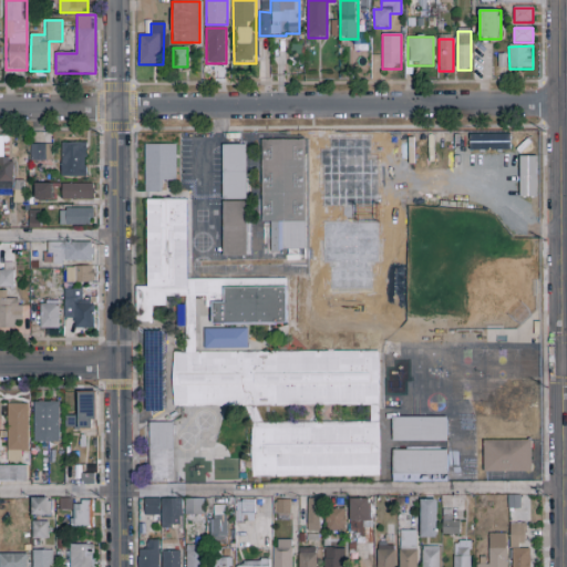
[(307,140),(307,251),(264,251),(264,140),(307,140)]
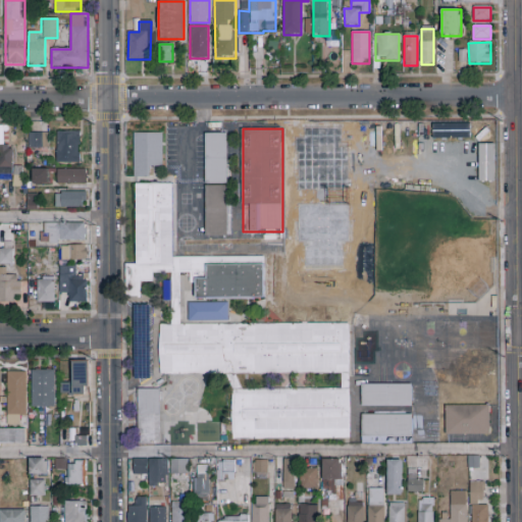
[(57,163),(57,132),(79,132),(79,163),(57,163)]
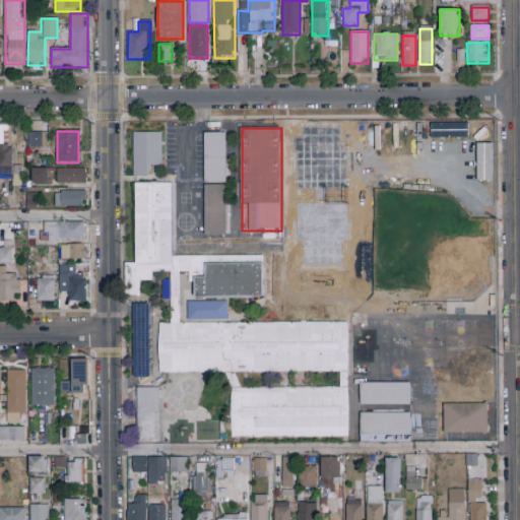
[(49,132),(49,148),(28,148),(28,132),(49,132)]
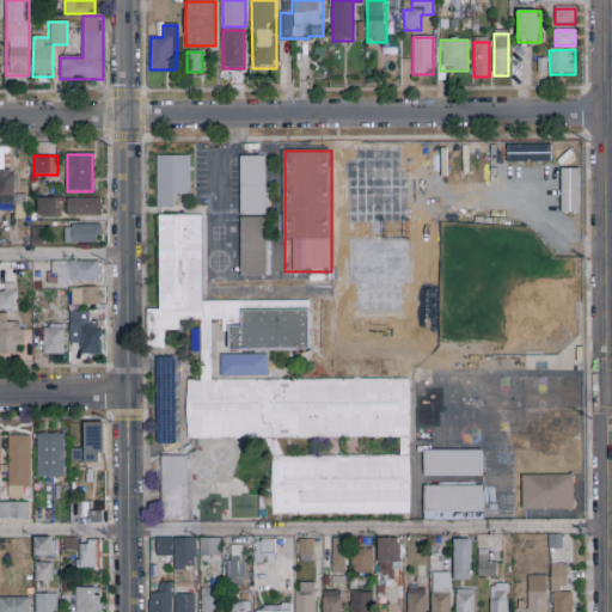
[(190,196),(178,196),(178,208),(158,208),(158,155),(190,155),(190,196)]
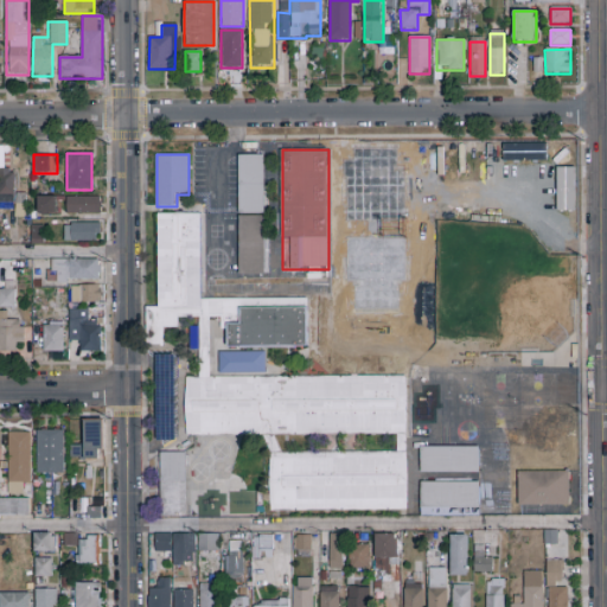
[(240,275),(240,155),(264,155),(264,275),(240,275)]
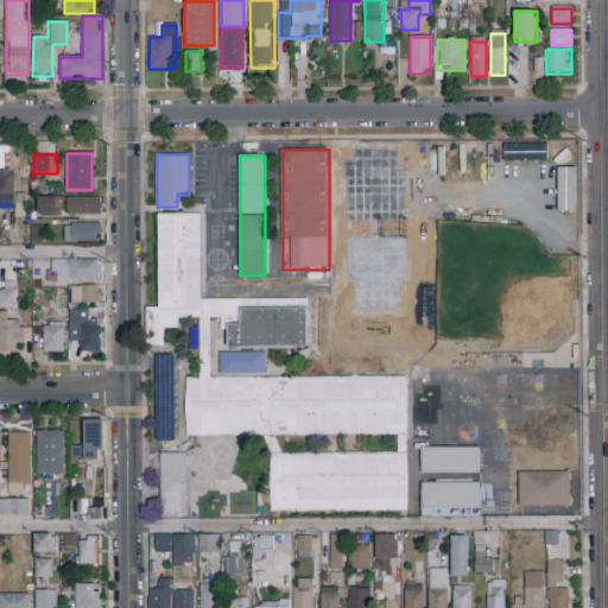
[(0,170),(14,170),(14,202),(0,202),(0,170)]
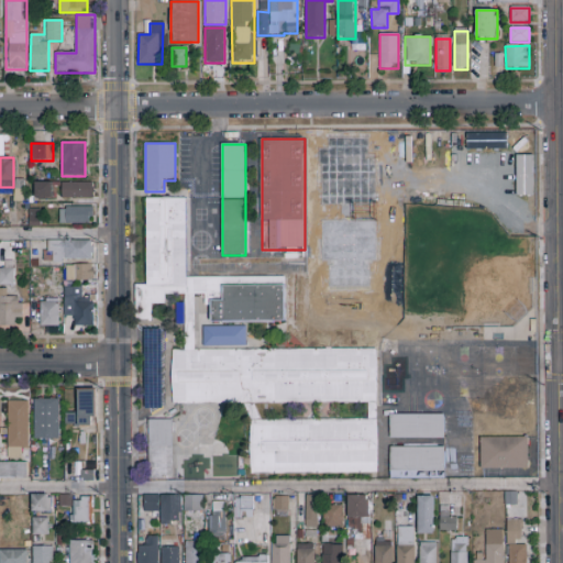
[(35,199),(35,183),(53,183),(53,199),(35,199)]
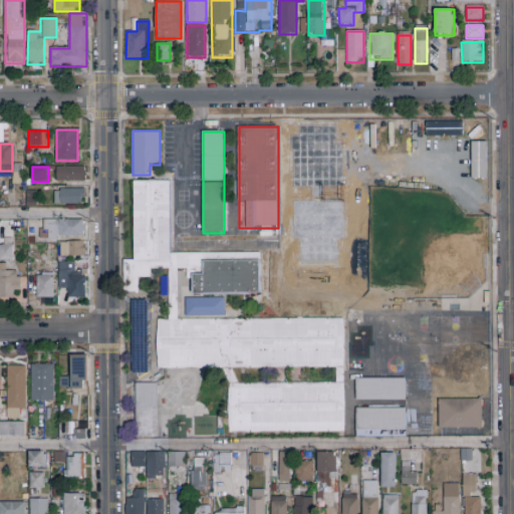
[(84,167),(84,181),(56,181),(56,167),(84,167)]
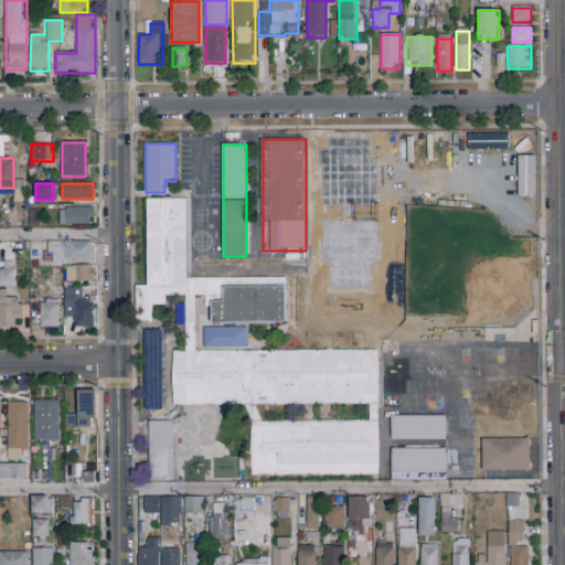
[(379,351),(379,476),(252,476),(252,405),(173,405),(173,352),(187,352),(187,324),(180,324),(180,296),(166,296),(166,306),(153,306),(153,321),(137,321),(137,286),(148,286),(148,199),(188,199),(188,279),(286,279),(286,324),(210,323),(210,295),(195,295),(195,351),(379,351)]
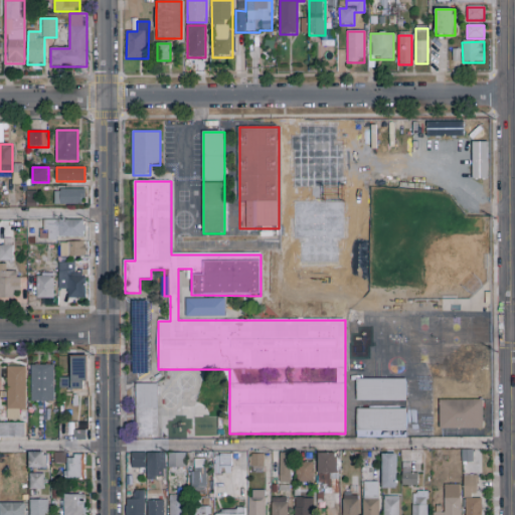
[(54,205),(54,189),(84,189),(84,205),(54,205)]
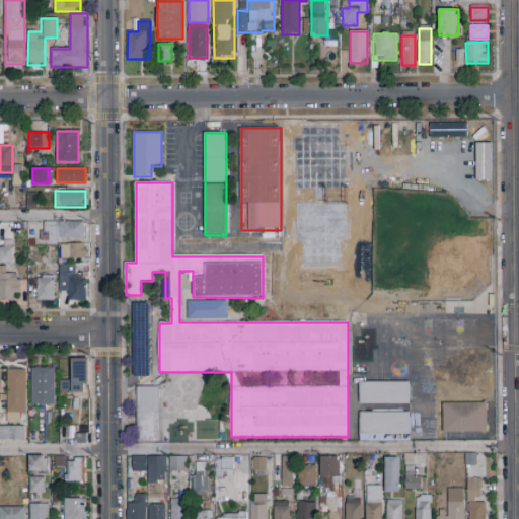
[(25,203),(35,203),(36,193),(26,192),(25,203)]
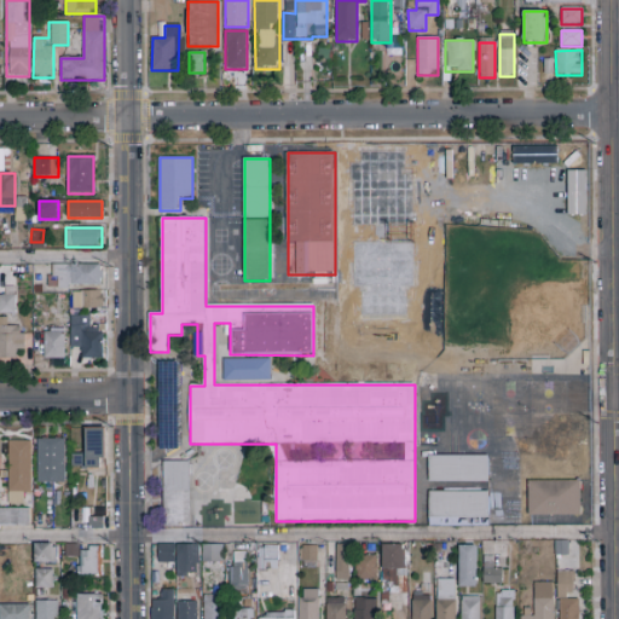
[(50,288),(50,265),(102,265),(102,288),(50,288)]
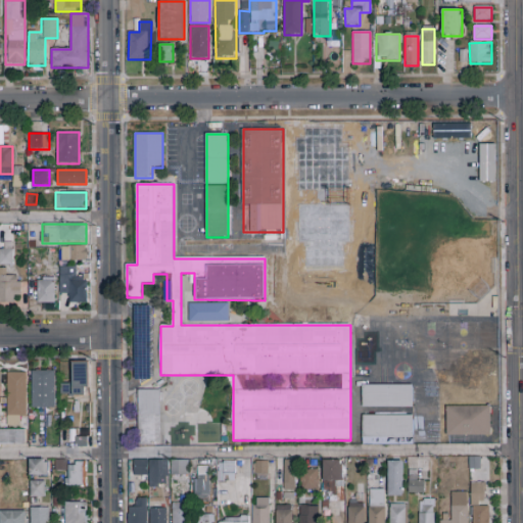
[(61,260),(61,246),(88,246),(88,260),(61,260)]
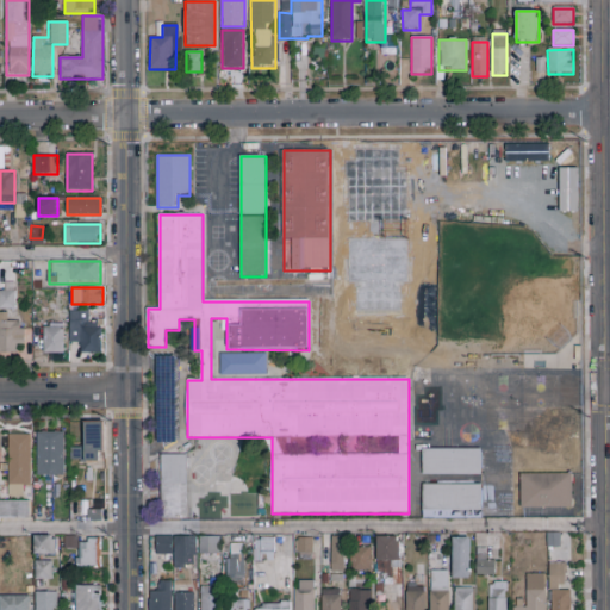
[(0,292),(14,292),(14,311),(0,311),(0,292)]
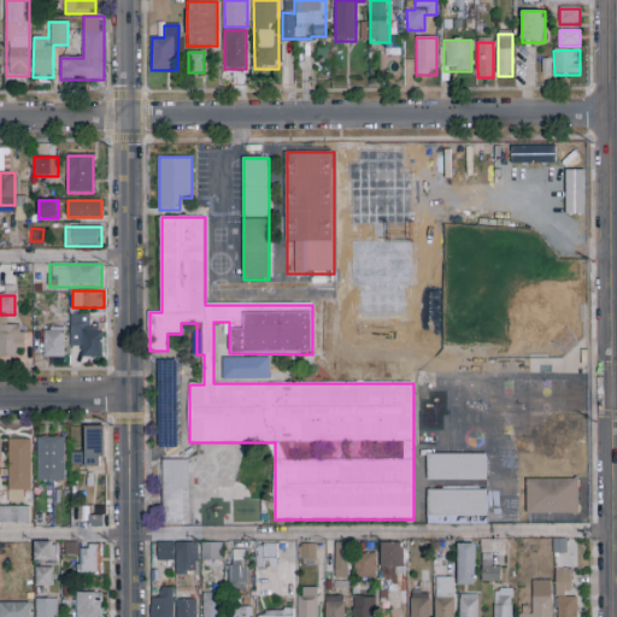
[(82,347),(70,347),(71,316),(87,317),(86,328),(100,328),(99,358),(82,358),(82,347)]
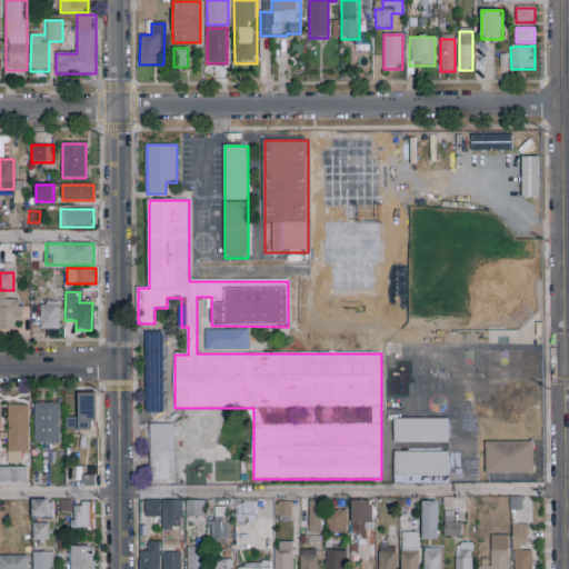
[(0,299),(22,299),(22,329),(0,329),(0,299)]
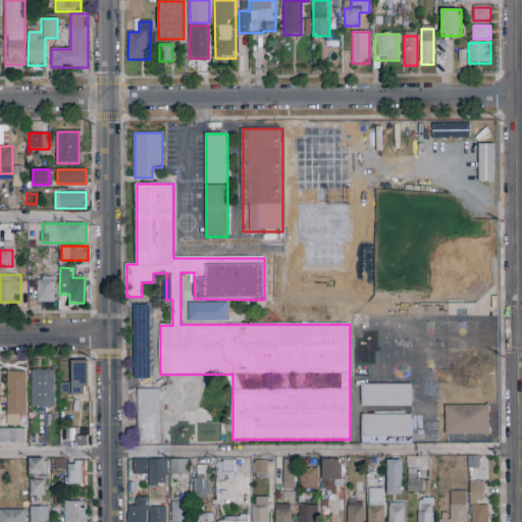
[(55,277),(55,303),(38,303),(38,277),(55,277)]
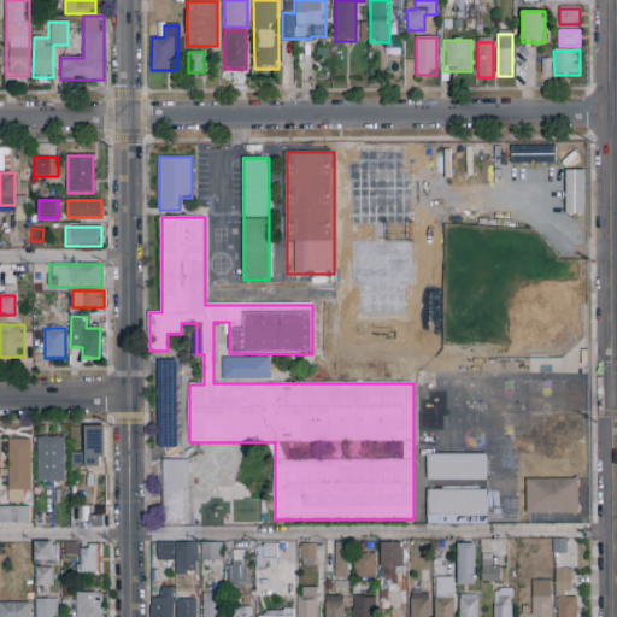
[(224,358),(270,358),(270,380),(224,380),(224,358)]
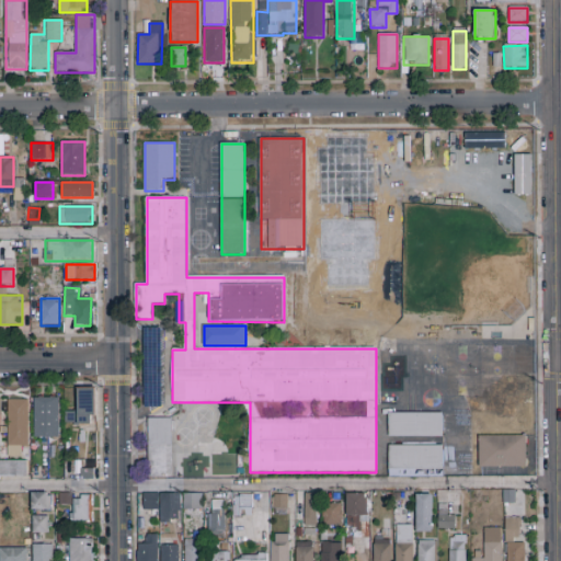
[(95,423),(66,423),(66,412),(78,412),(78,389),(95,389),(95,423)]
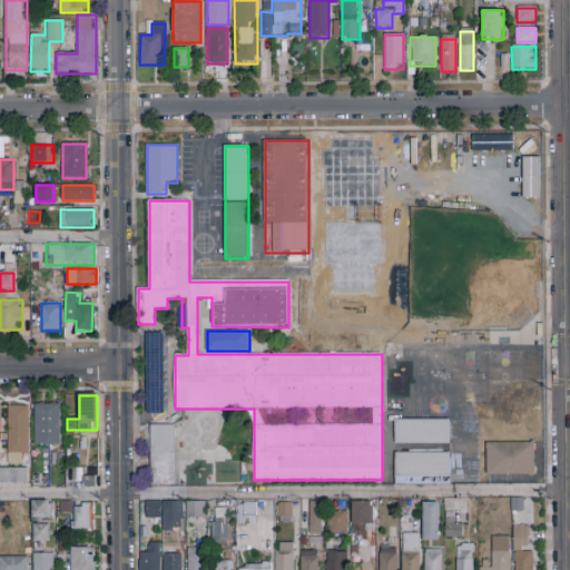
[(60,404),(60,446),(35,446),(35,404),(60,404)]
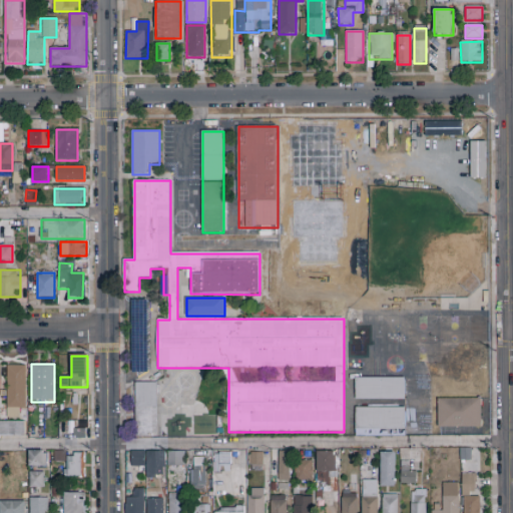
[(26,365),(26,409),(18,409),(17,417),(6,417),(7,365),(26,365)]
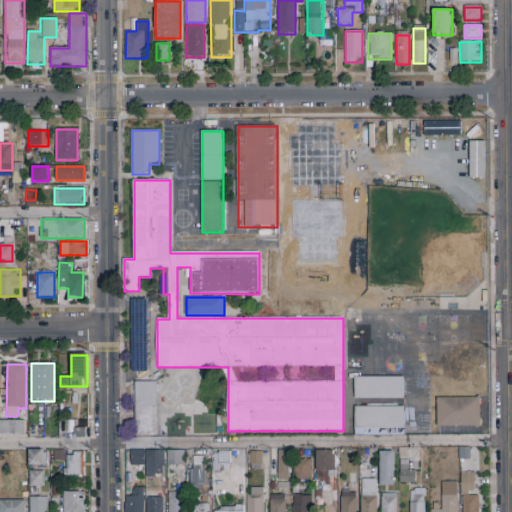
[(354,399),(354,378),(428,378),(428,399),(354,399)]
